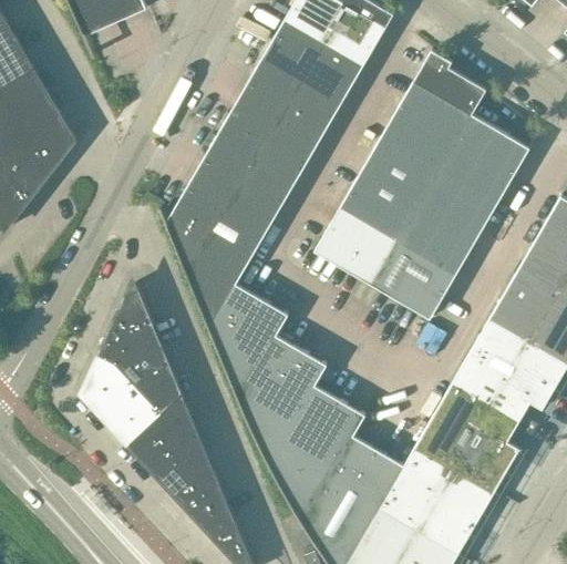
[(68,0),(84,38),(88,37),(88,36),(147,9),(143,0),(68,0)]
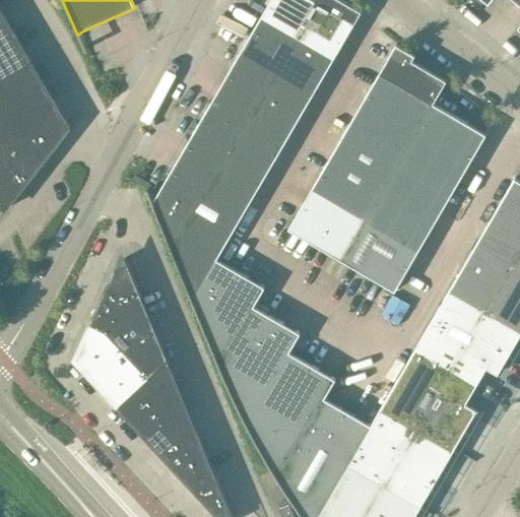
[(272,0),(261,19),(333,62),(354,25),(311,0),(272,0)]
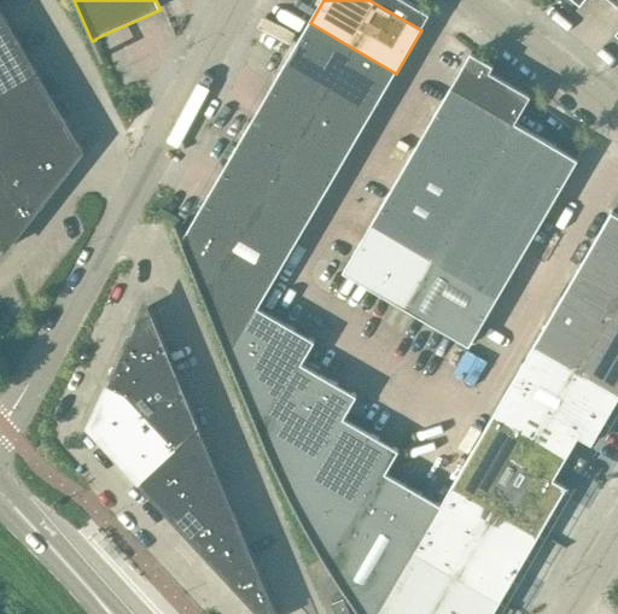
[(0,97),(38,75),(0,11),(0,97)]
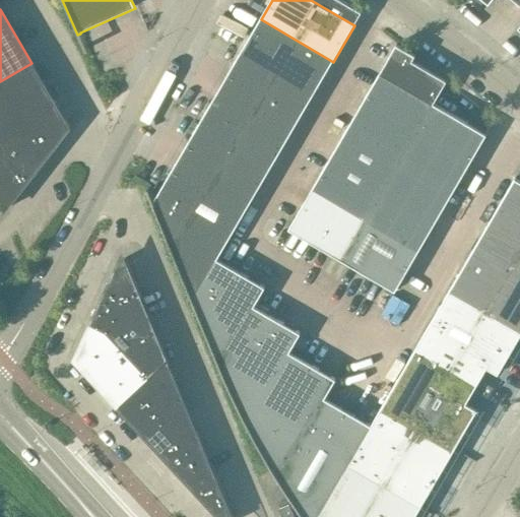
[(261,19),(241,55),(313,97),(333,62),(261,19)]
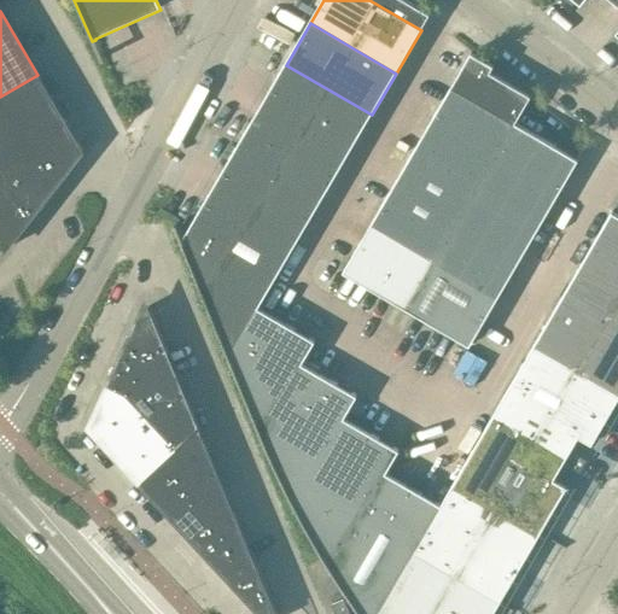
[(452,88),(514,126),(530,99),(489,75),(493,68),(471,56),(452,88)]
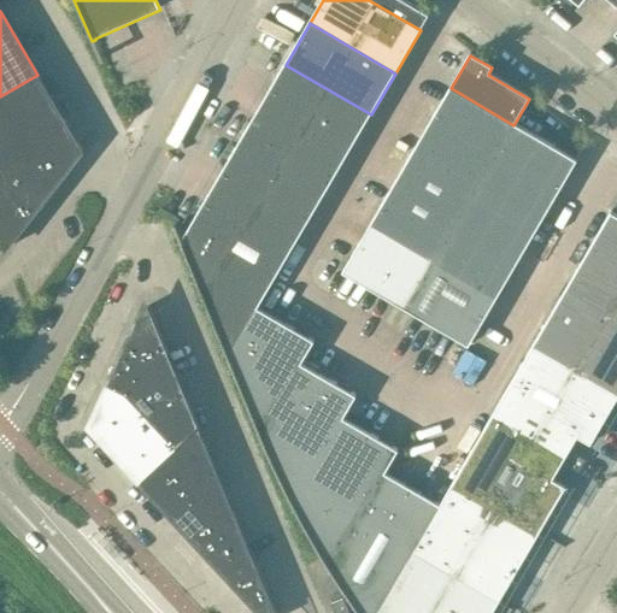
[(286,65),(262,106),(347,157),(371,115),(286,65)]
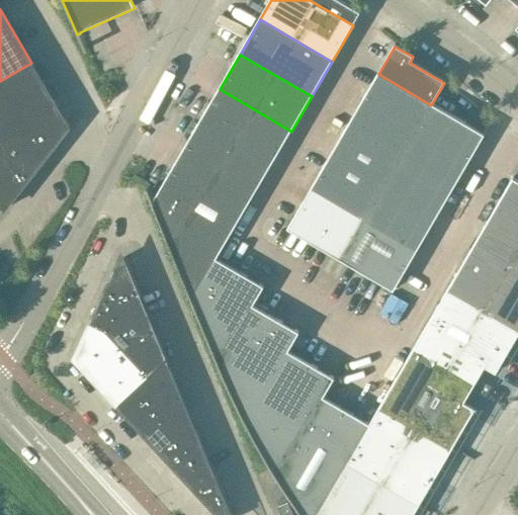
[(0,81),(0,86),(44,160),(69,127),(31,63),(0,81)]
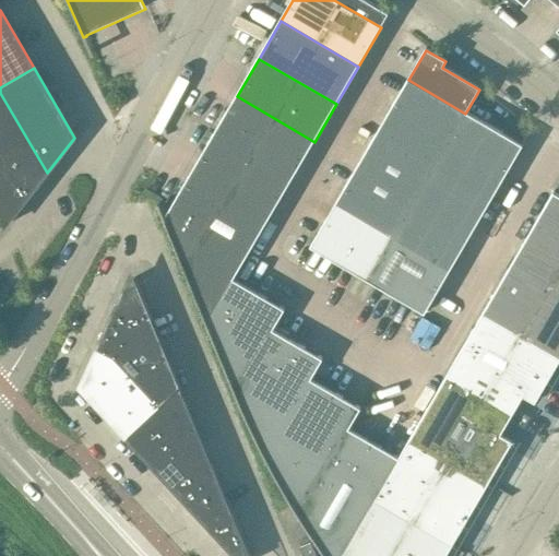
[(408,80),(383,122),(440,156),(465,114),(408,80)]
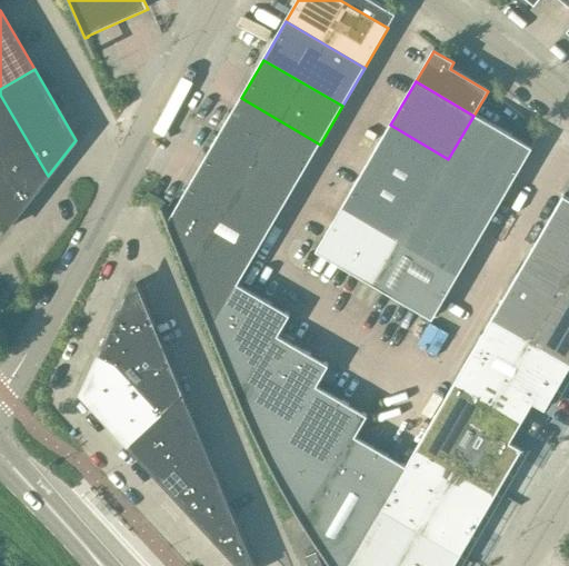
[(0,217),(6,231),(48,176),(0,95),(0,217)]
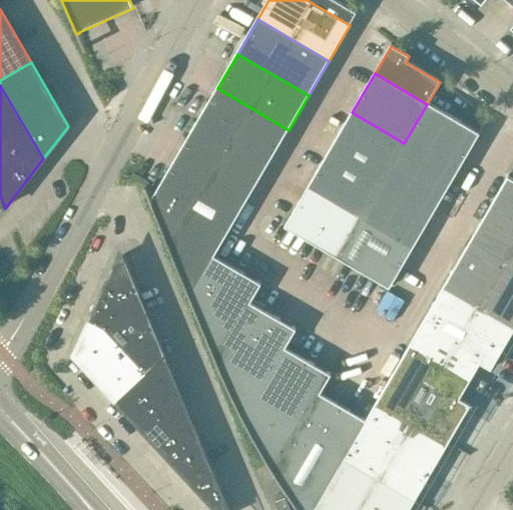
[(217,88),(196,123),(269,164),(289,130),(217,88)]
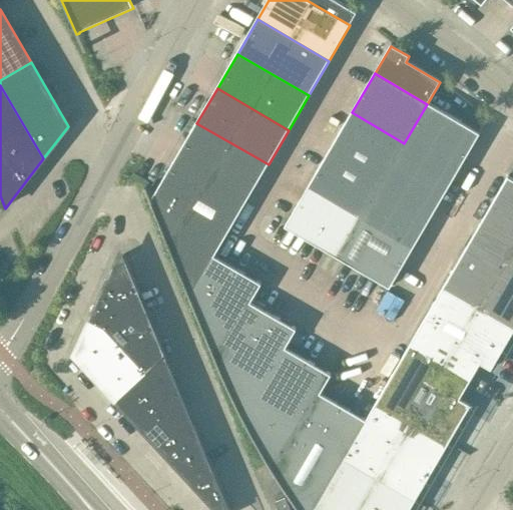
[(404,143),(457,174),(480,134),(427,104),(404,143)]
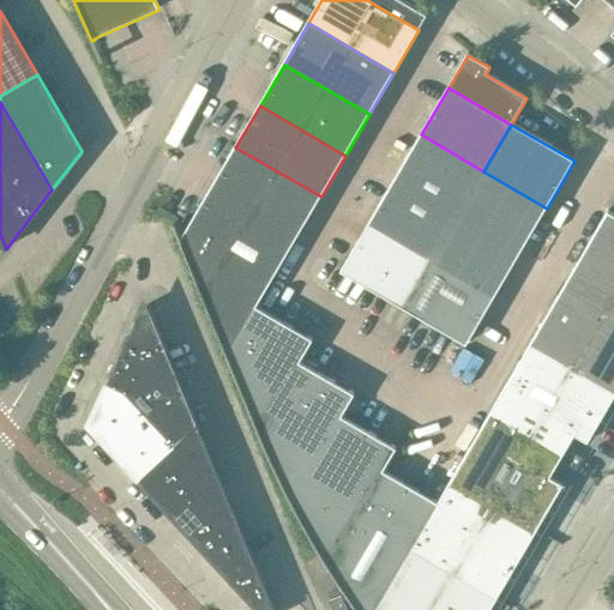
[(421,134),(408,157),(470,194),(483,171),(421,134)]
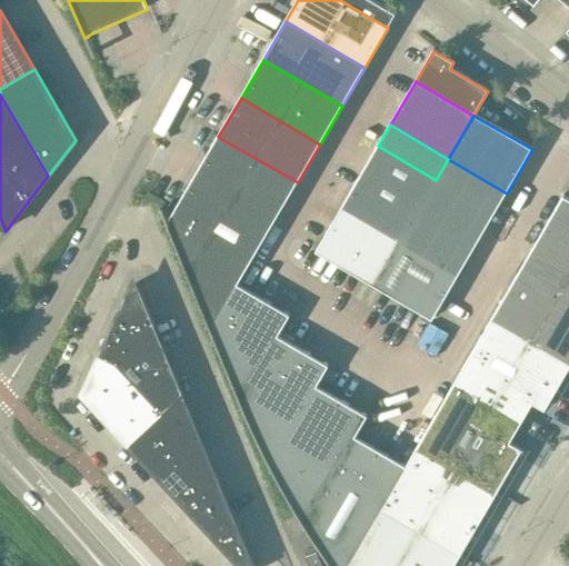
[(218,137),(196,175),(276,221),(298,182),(218,137)]
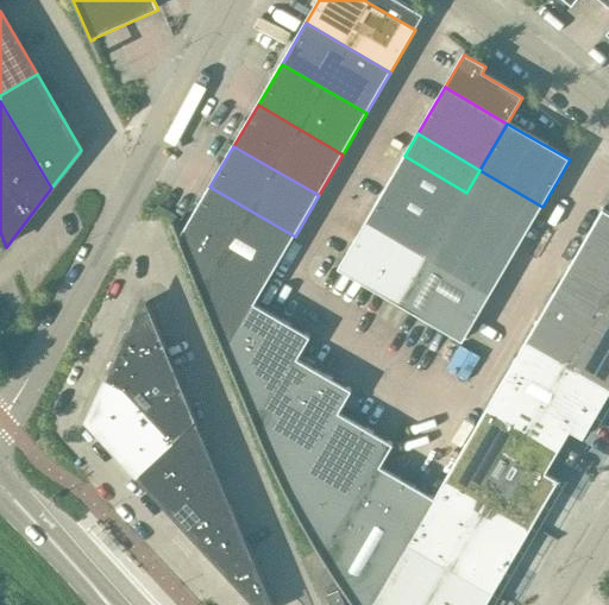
[(405,156),(378,201),(440,238),(453,215),(466,193),(405,156)]
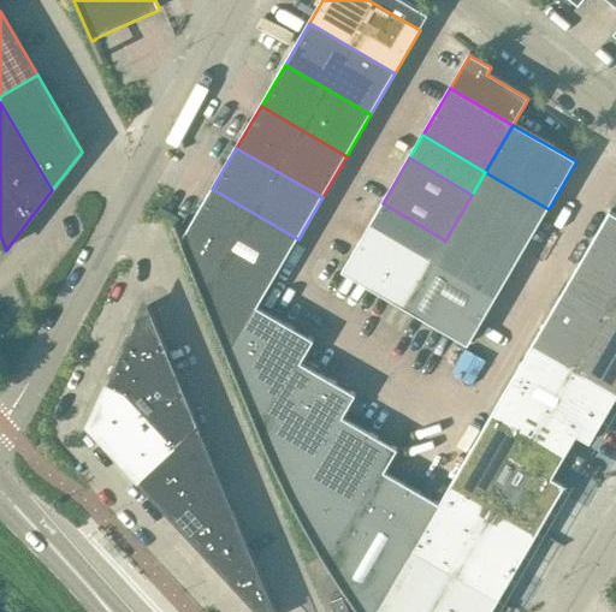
[(535,232),(549,209),(485,172),(472,195),(535,232)]
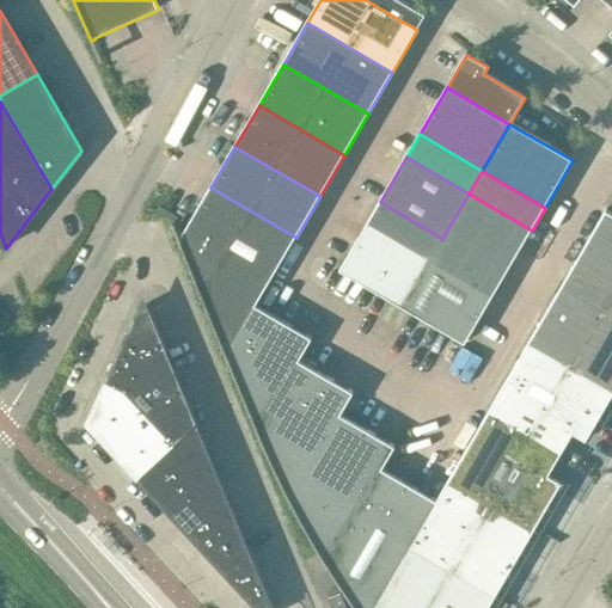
[(172,226),(226,356),(255,307),(256,307),(297,238),(210,188),(181,239),(175,225),(172,226)]
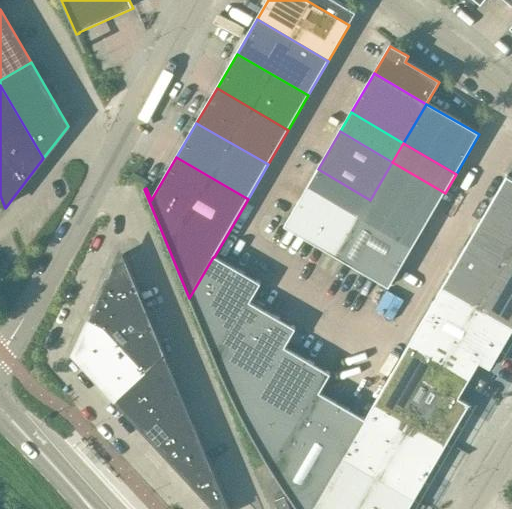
[(434,212),(445,193),(392,162),(381,181),(434,212)]
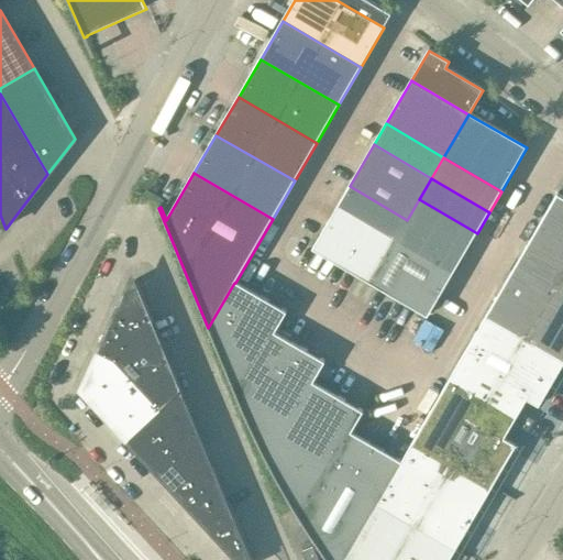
[(350,186),(338,207),(395,241),(407,220),(350,186)]
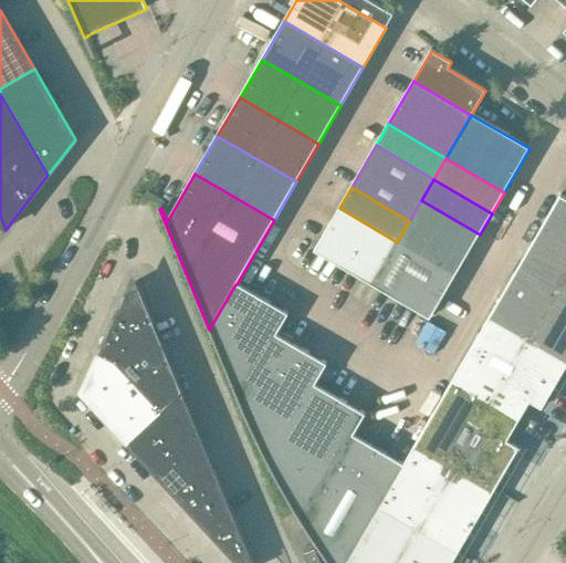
[(523,259),(565,283),(565,199),(561,197),(523,259)]
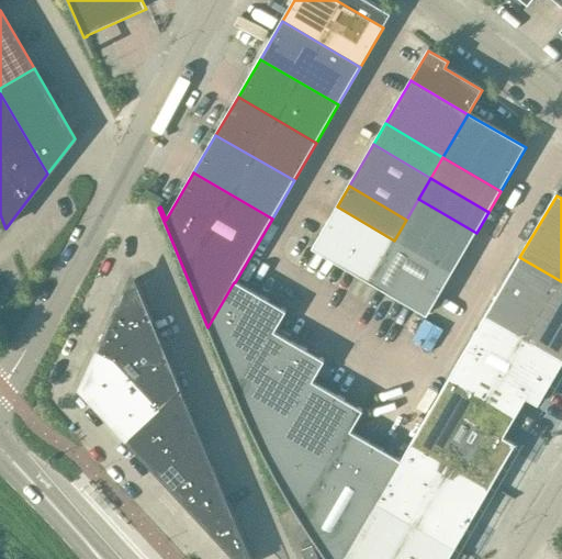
[(463,254),(476,233),(418,199),(406,220),(463,254)]
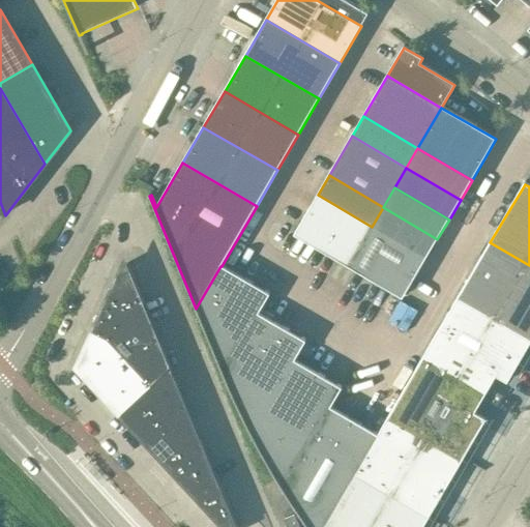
[(348,267),(372,227),(318,195),(294,235),(348,267)]
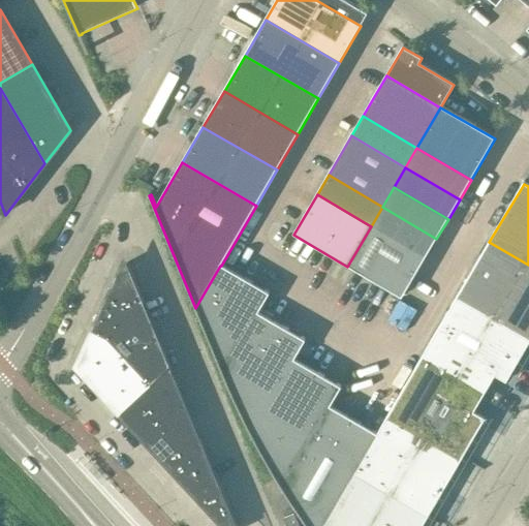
[(425,258),(436,239),(382,207),(371,226),(425,258)]
